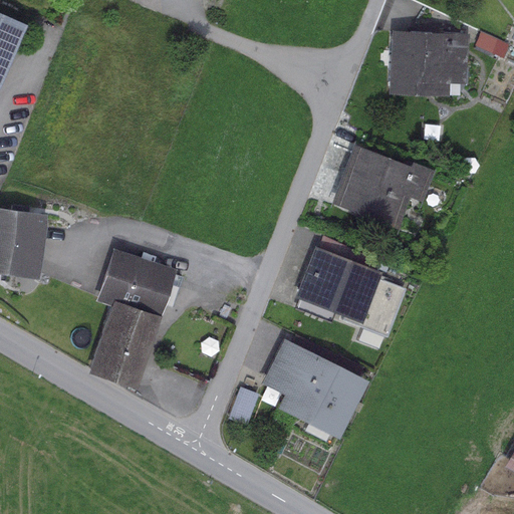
[(0,77),(24,22),(0,12),(0,77)]
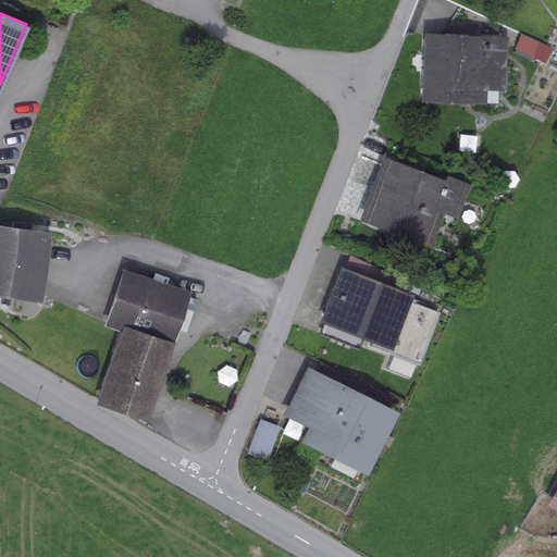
[(506,36),(424,33),(421,100),(485,103),(486,90),(504,90),(506,36)]
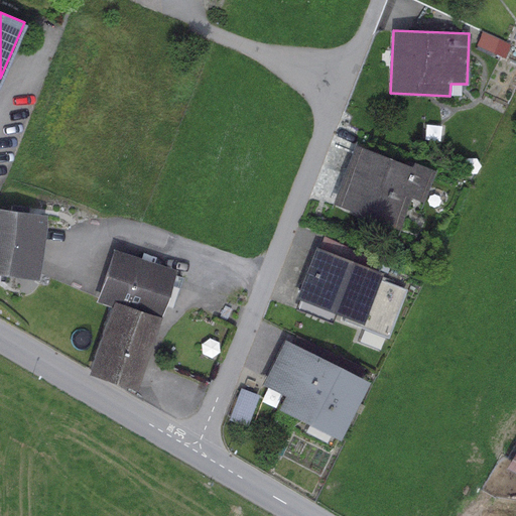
[(510,44),(482,31),(476,45),(504,57),(510,44)]
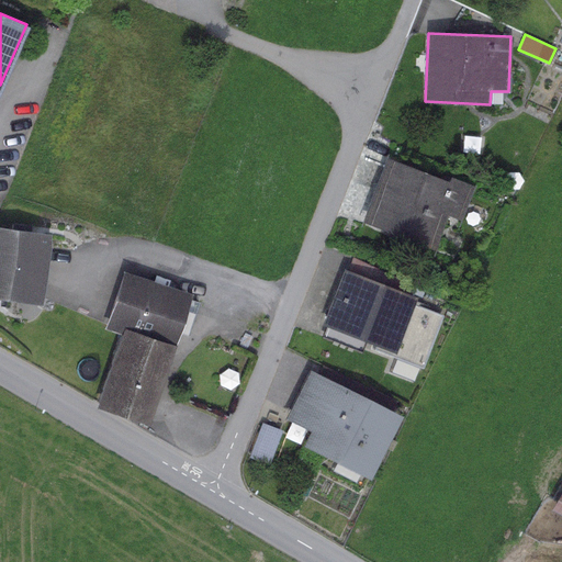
[(447,181),(386,158),(362,222),(434,248),(447,215),(462,222),(475,186),(449,176),(447,181)]
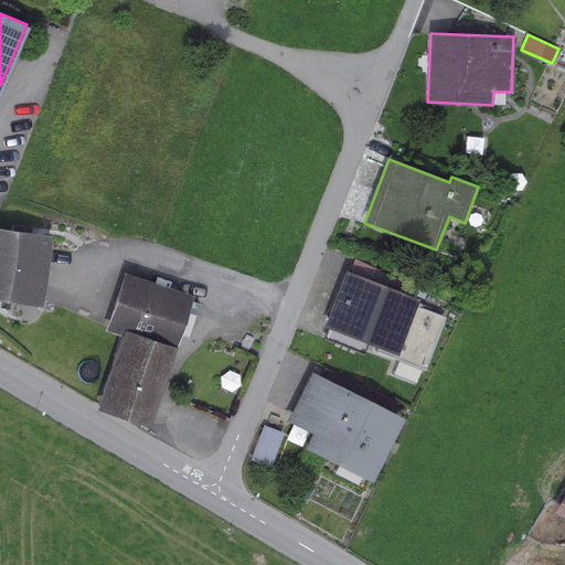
[(50,235),(0,227),(0,299),(41,305),(50,235)]
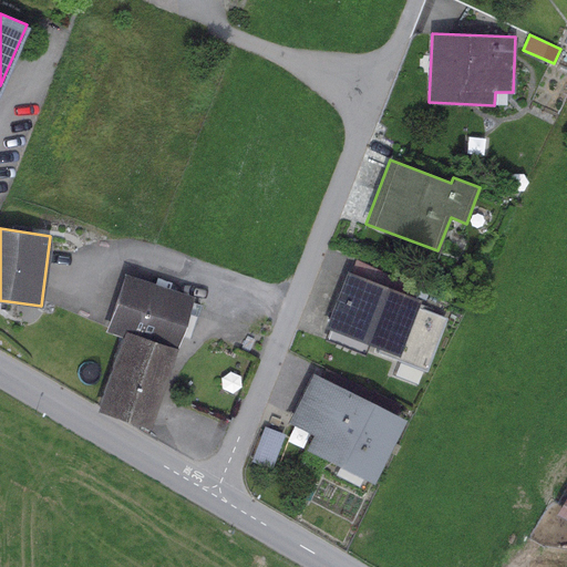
[(357,254),(350,271),(414,296),(419,285),(357,254)]
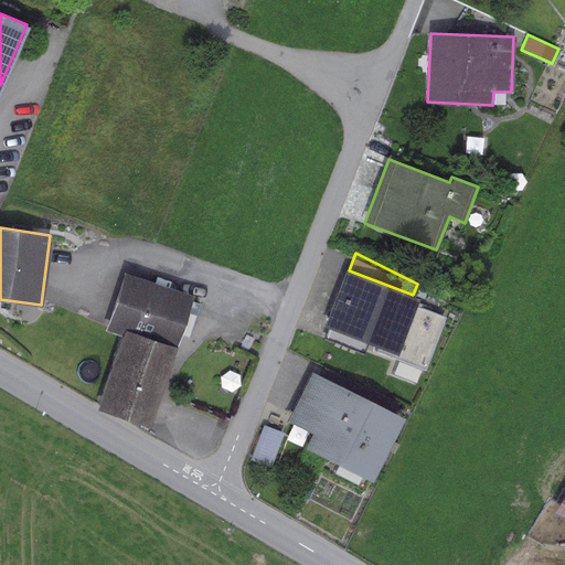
[(349,270),(344,269),(322,327),(327,329),(366,343),(376,348),(374,352),(397,361),(392,375),(415,384),(420,370),(425,371),(445,317),(415,306),(418,297),(413,295),(349,270)]
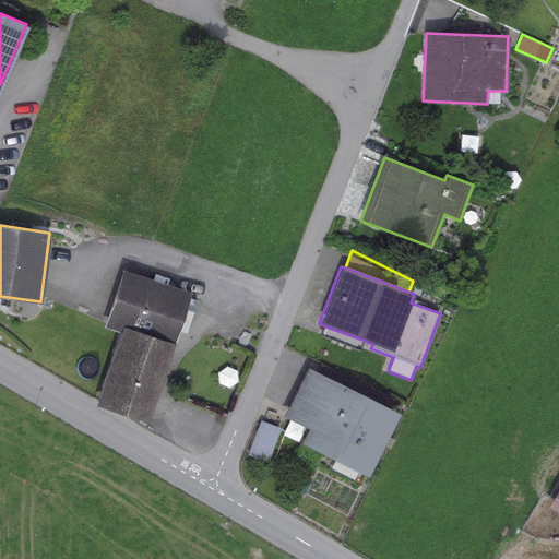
[(189,293),(120,269),(100,326),(118,333),(121,324),(173,342),(189,293)]
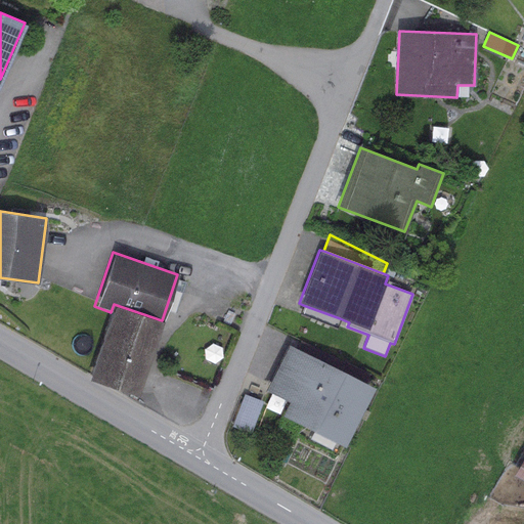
[(162,320),(114,304),(111,312),(89,380),(137,395),(162,320)]
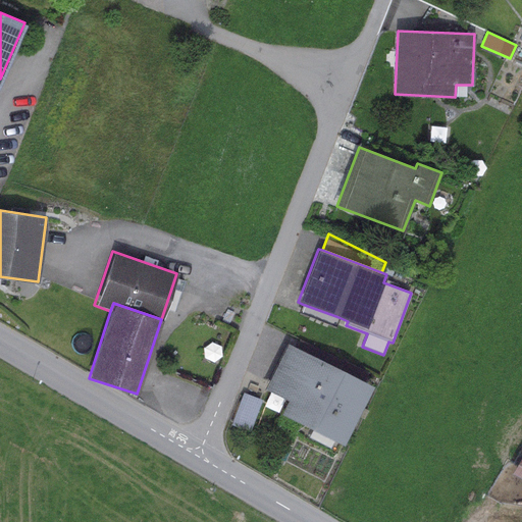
[(338,317),(302,304),(298,313),(334,326),(338,317)]
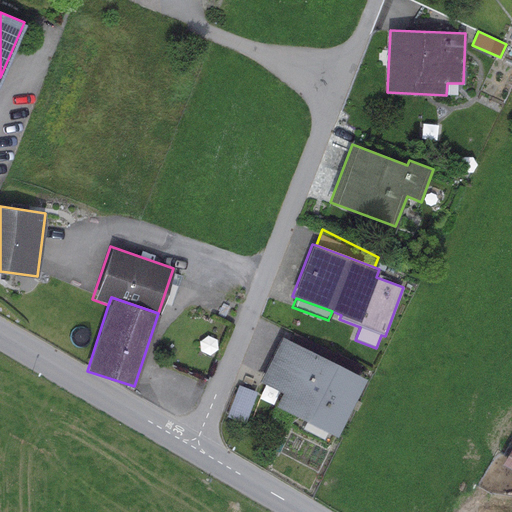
[(294,333),(288,339),(334,362),(338,355),(294,333)]
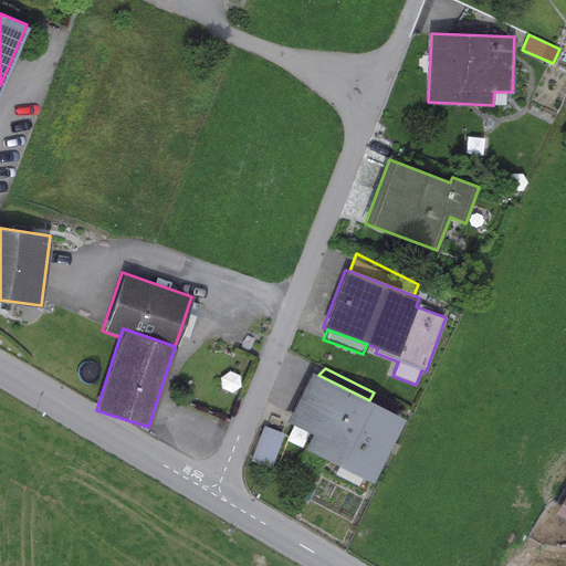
[(318,375),(311,371),(285,421),(311,433),(303,448),(338,465),(334,474),(360,488),(364,479),(370,482),(402,417),(394,412),(398,404),(374,392),(369,400),(318,375)]
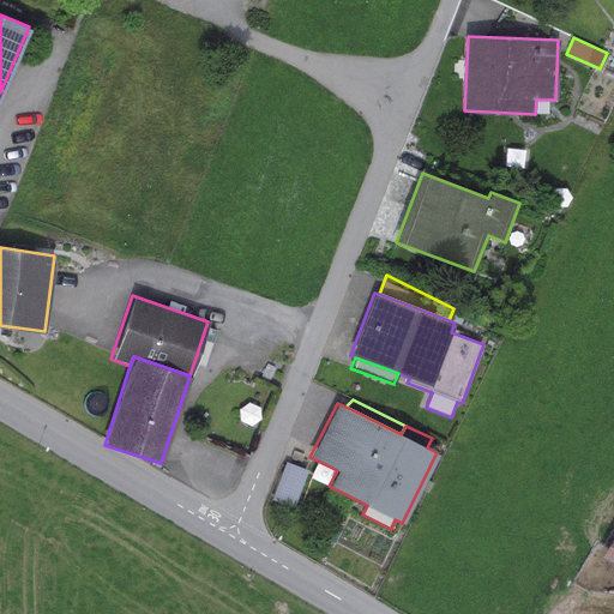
[(307,470),(286,462),(271,500),(294,509),(307,470)]
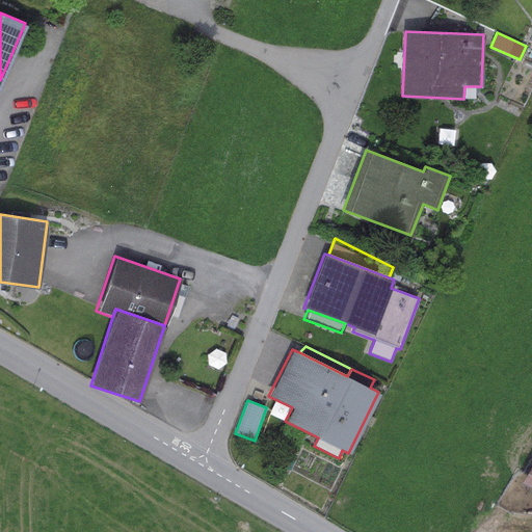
[(531,491),(531,531),(531,449),(513,480),(531,491)]
